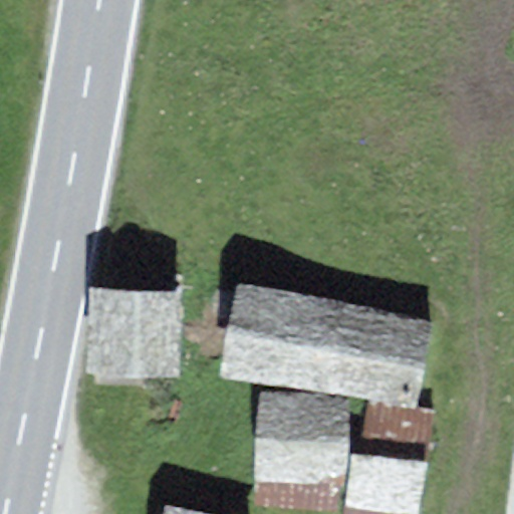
[(435,320),(238,283),(220,374),(316,393),(349,399),(364,402),(417,412),(418,407),(435,320)]
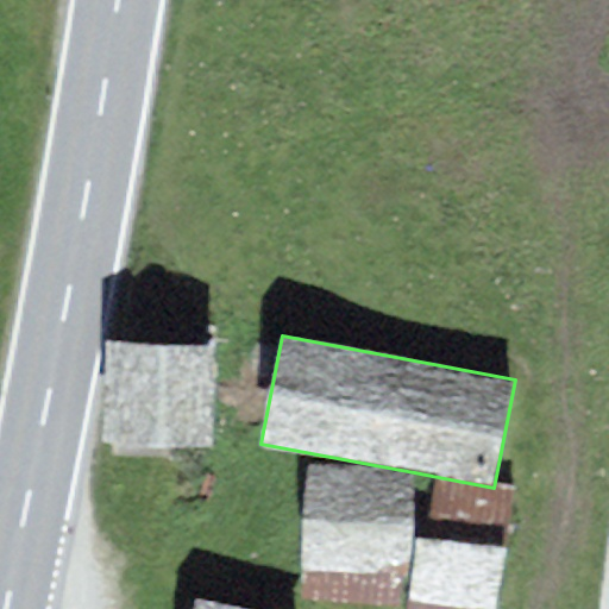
[(200,366),(105,358),(96,451),(192,459),(200,366)]
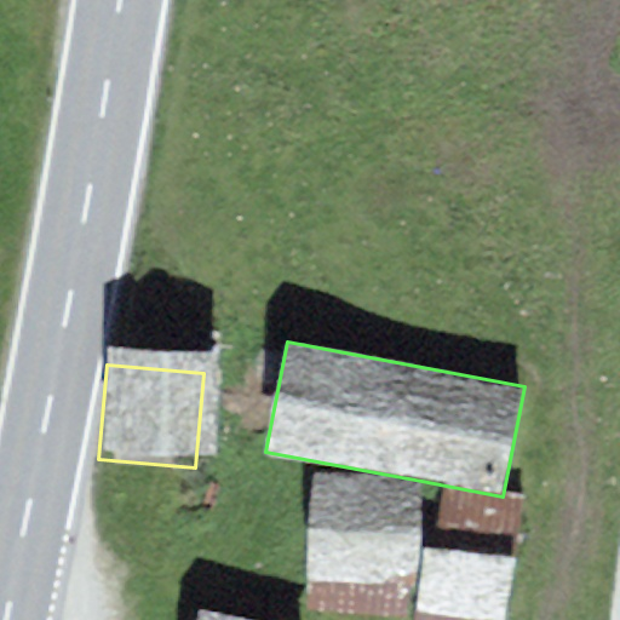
[(382,474),(311,472),(305,583),(408,586),(418,586),(420,546),(422,481),(382,474)]
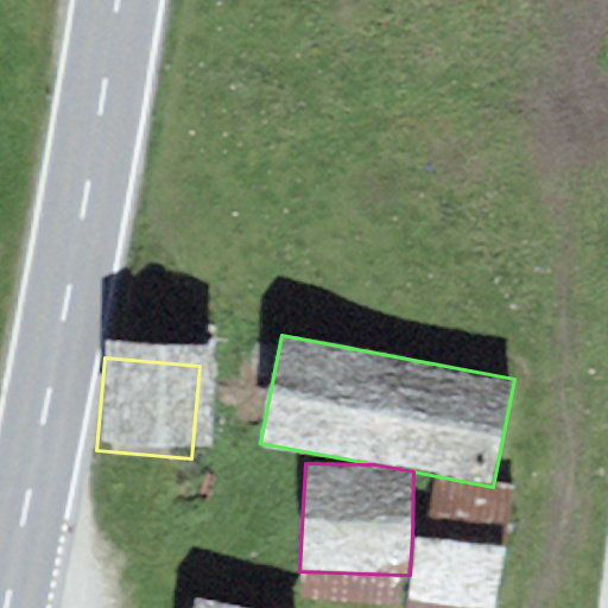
[(513,485),(494,481),(493,487),(431,475),(426,539),(507,548),(513,485)]
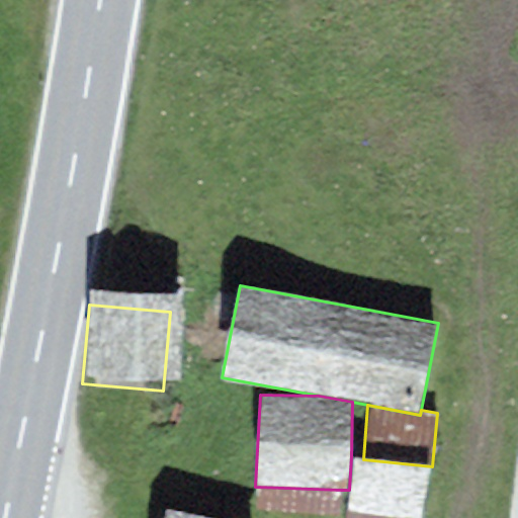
[(363,459),(351,456),(349,490),(348,501),(346,517),(421,517),(432,466),(363,459)]
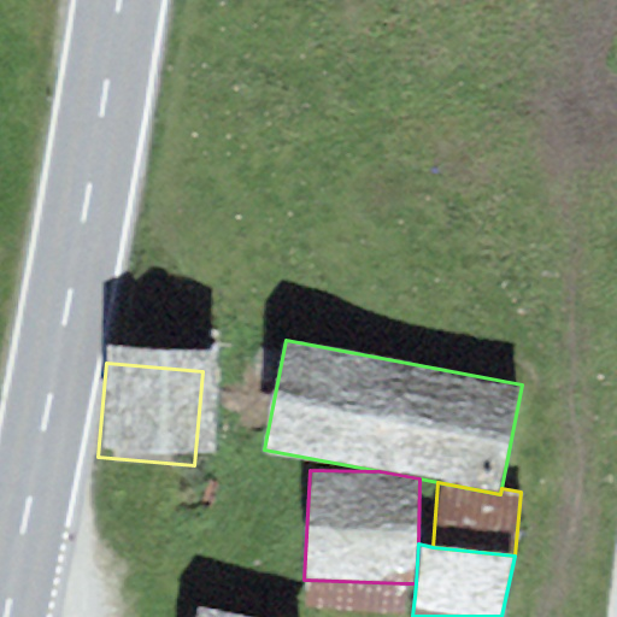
[(406,583),(304,580),(303,607),(405,613),(406,583)]
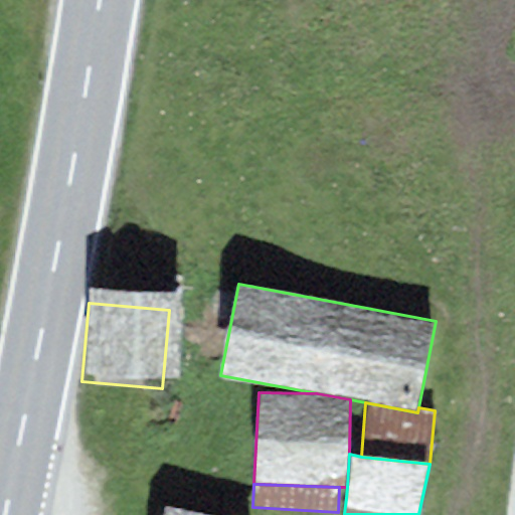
[(207,514),(161,506),(159,514),(207,514)]
